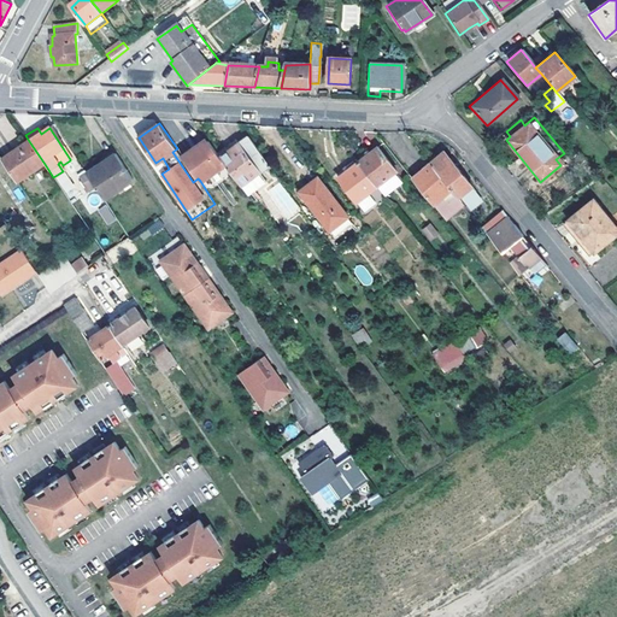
[(235,142),(218,156),(224,164),(246,194),(263,182),(256,172),(266,165),(245,136),(235,142)]
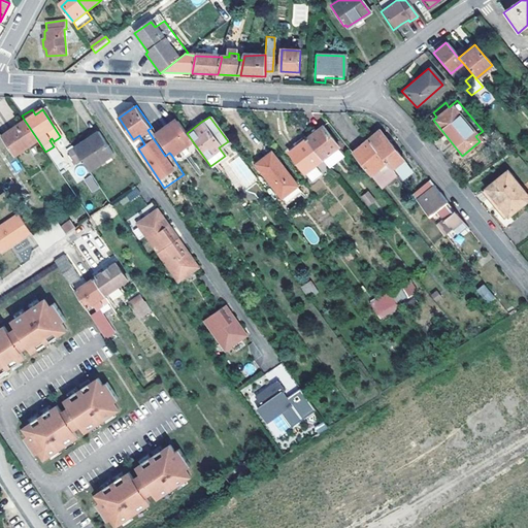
[(157,135),(169,153),(171,155),(192,140),(187,133),(185,130),(176,119),(174,120),(171,122),(167,124),(164,127),(160,131),(157,135)]
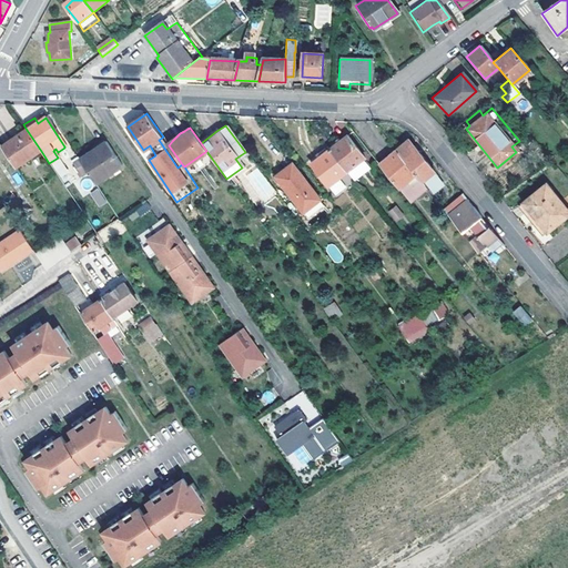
[(201,143),(216,131),(214,129),(199,140),(201,143)]
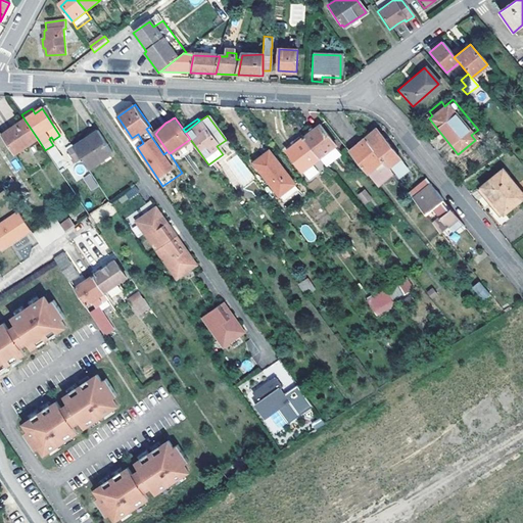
[(1,135),(14,154),(38,139),(25,120),(1,135)]
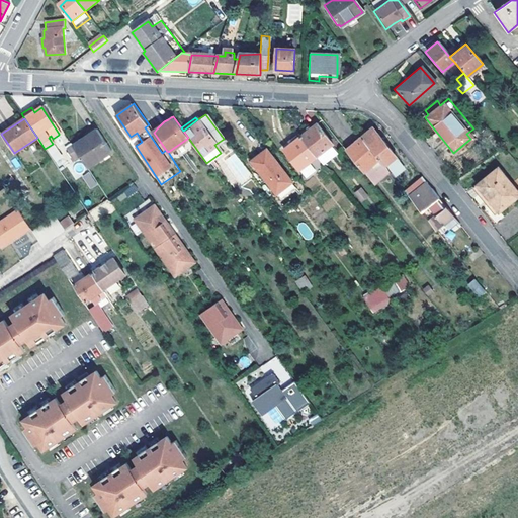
[(74,149),(80,157),(104,141),(91,120),(66,137),(74,149)]
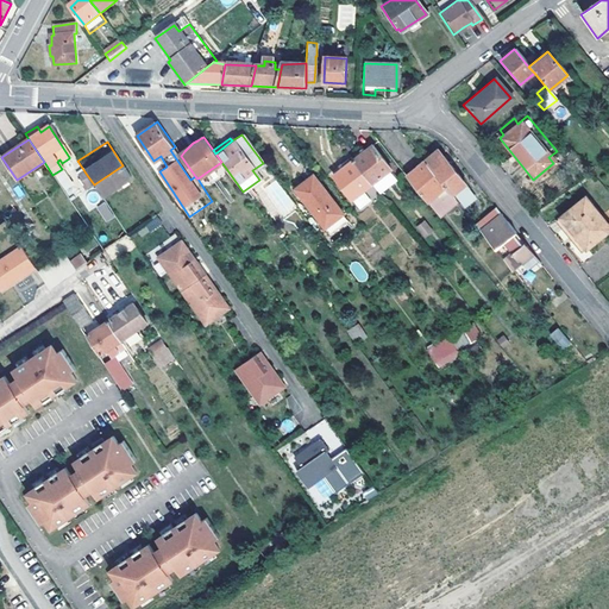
[(351,159),(369,183),(387,170),(390,167),(372,143),(351,159)]
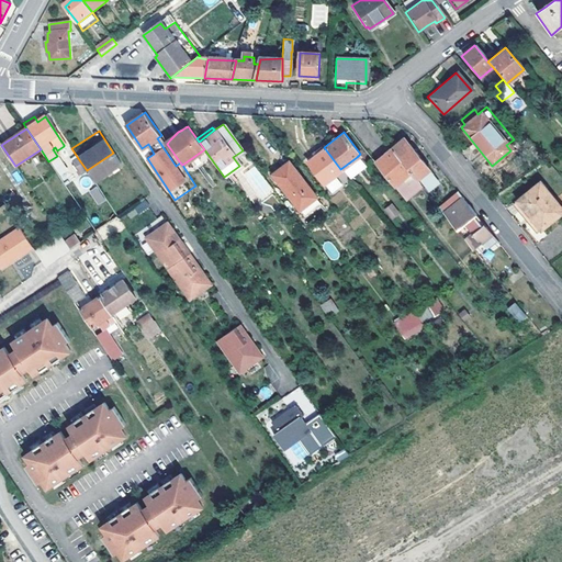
[(422,186),(428,193),(429,193),(430,195),(433,193),(431,190),(422,178),(430,171),(405,137),(393,147),(422,186)]
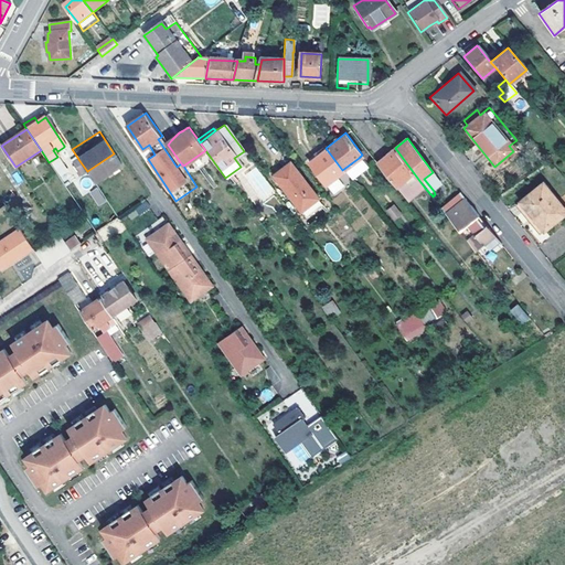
[(509,146),(513,151),(521,146),(516,140),(509,146)]
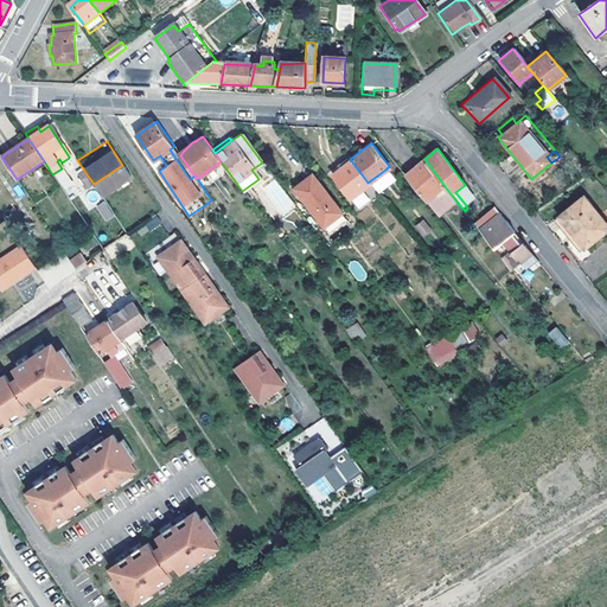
[(330,174),(349,198),(368,183),(350,159),(330,174)]
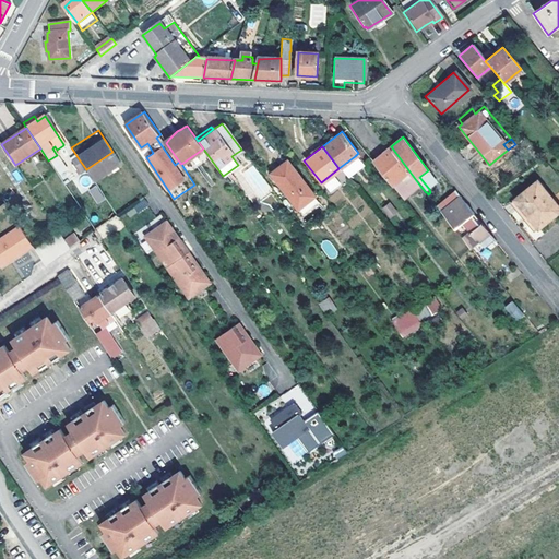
[(391,146),(373,159),(402,198),(419,185),(391,146)]
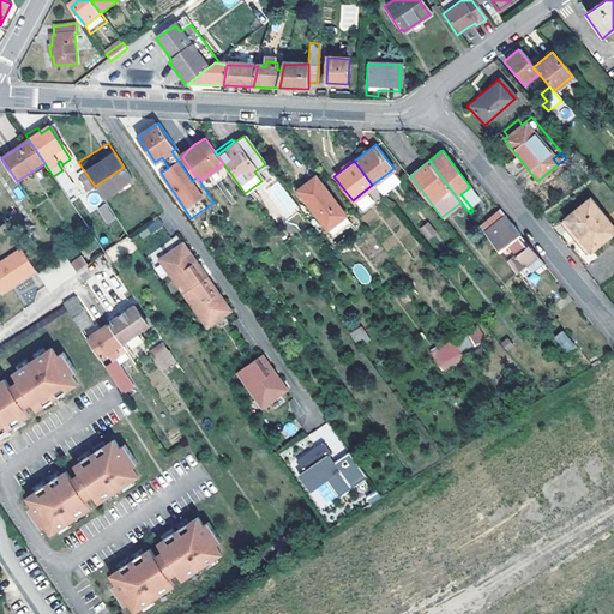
[(80,181),(88,176),(78,162),(71,167),(80,181)]
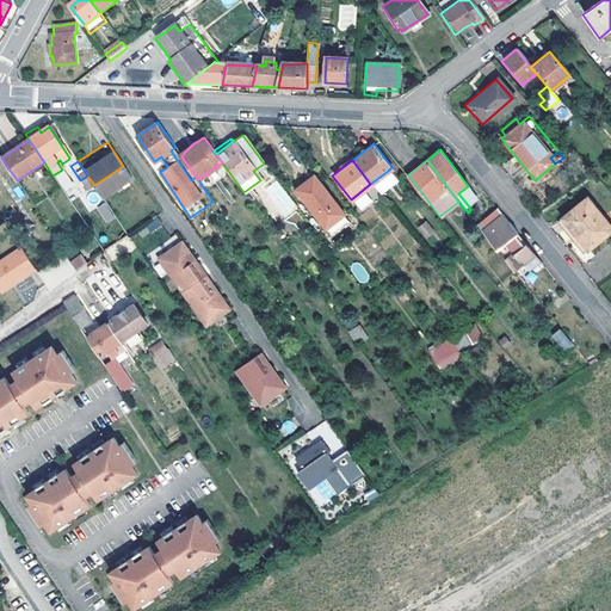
[(370,184),(377,193),(395,179),(388,171),(370,184)]
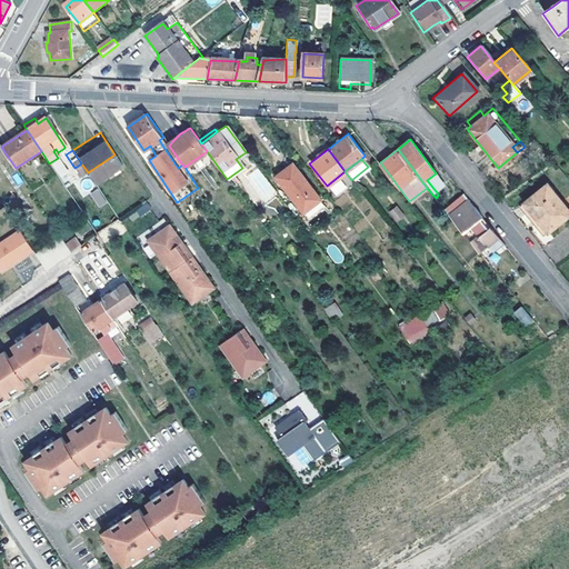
[(300,213),(317,201),(318,200),(291,163),(282,170),(286,175),(277,181),(300,213)]
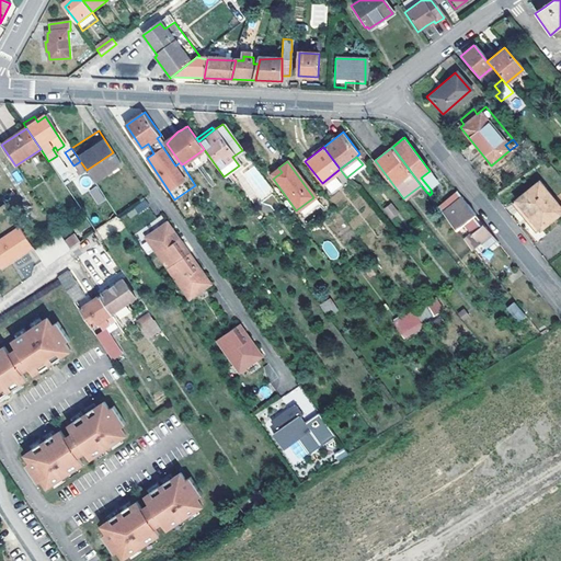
[(282,172),(278,168),(270,174),(273,179),(282,172)]
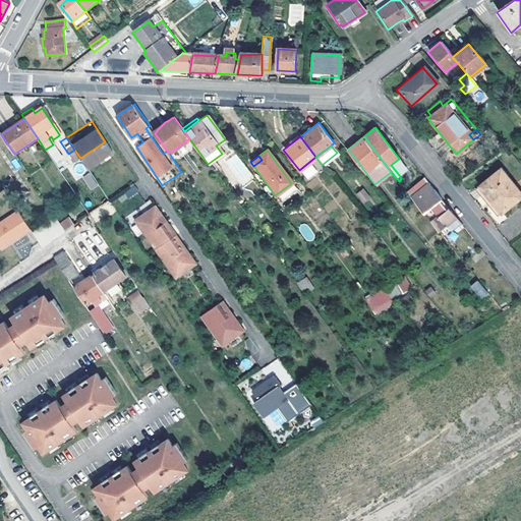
[(315,157),(299,170),(305,178),(322,165),(315,157)]
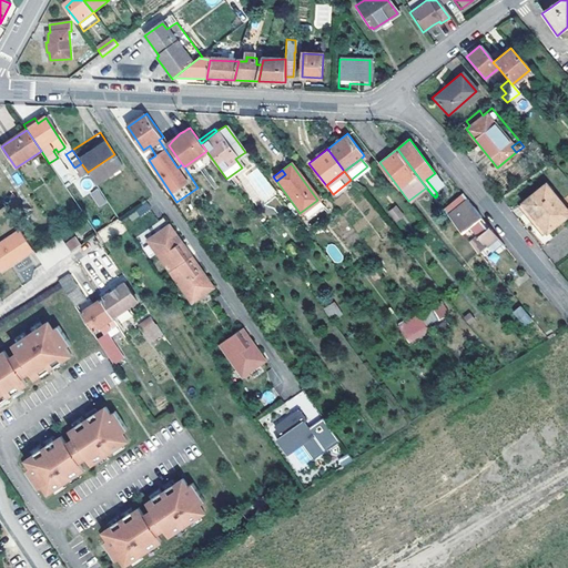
[(426,180),(436,192),(445,186),(435,173),(426,180)]
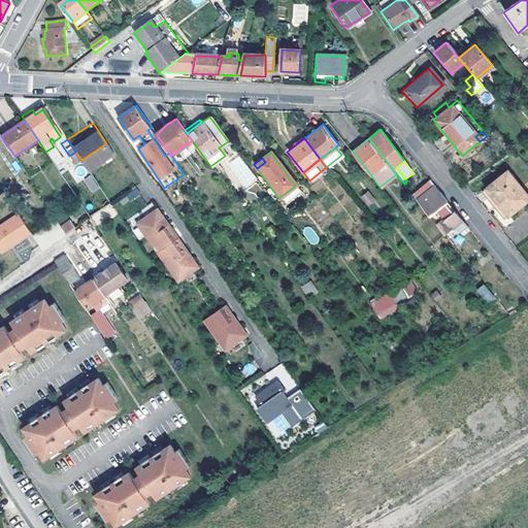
[(484,189),(506,216),(527,198),(505,171),(484,189)]
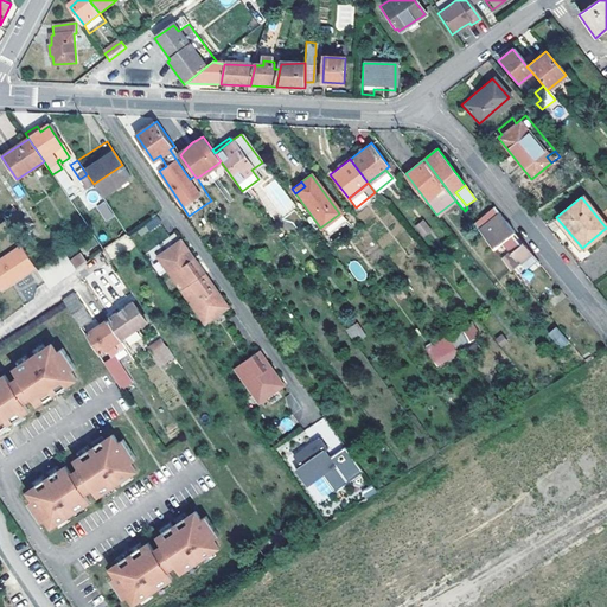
[(106,200),(96,206),(104,222),(114,217),(106,200)]
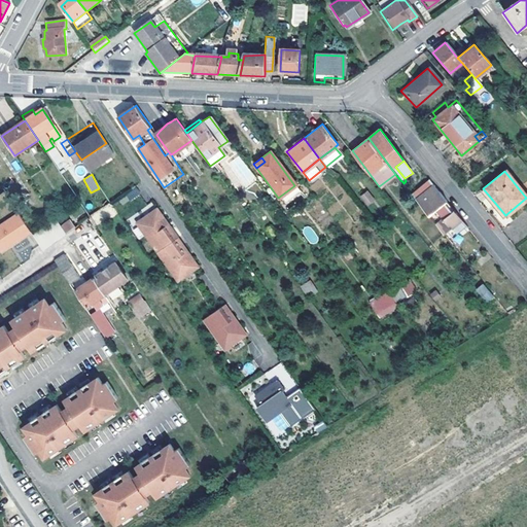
[(440,216),(433,222),(441,233),(448,227),(458,219),(450,209),(448,211),(441,202),(443,200),(430,184),(427,180),(411,194),(414,198),(426,213),(432,208),(440,216)]
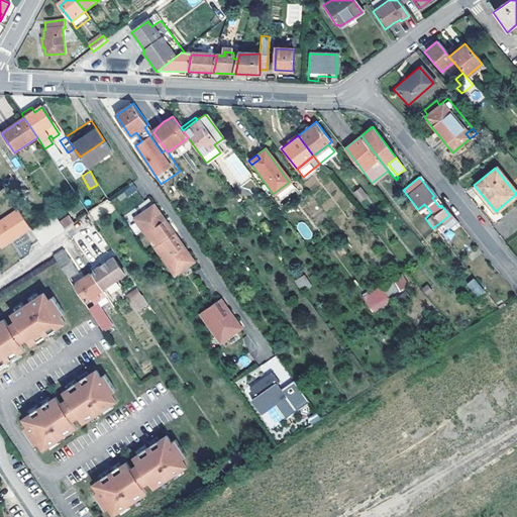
[(288,183),(273,194),(278,200),(292,189),(288,183)]
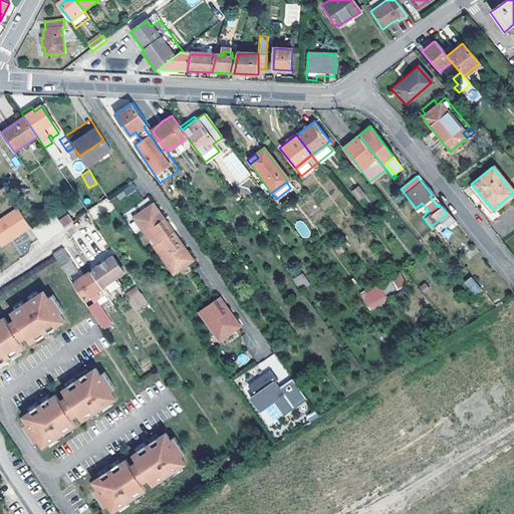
[(121,201),(137,188),(133,183),(116,195),(121,201)]
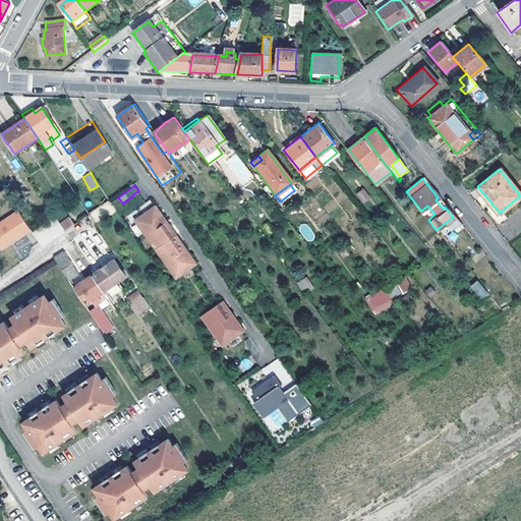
[(477,186),(473,189),(496,216),(500,213),(477,186)]
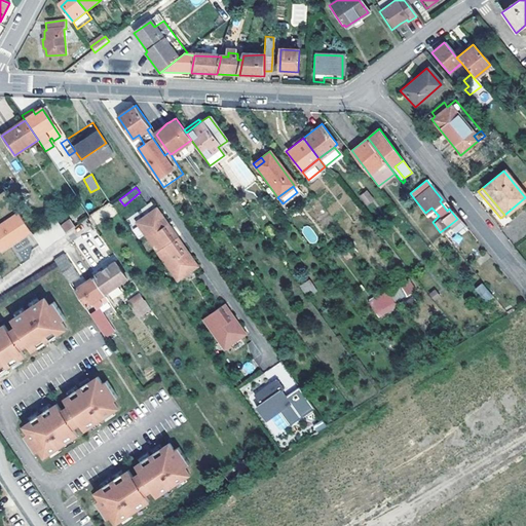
[(359,196),(367,207),(375,200),(367,190),(359,196)]
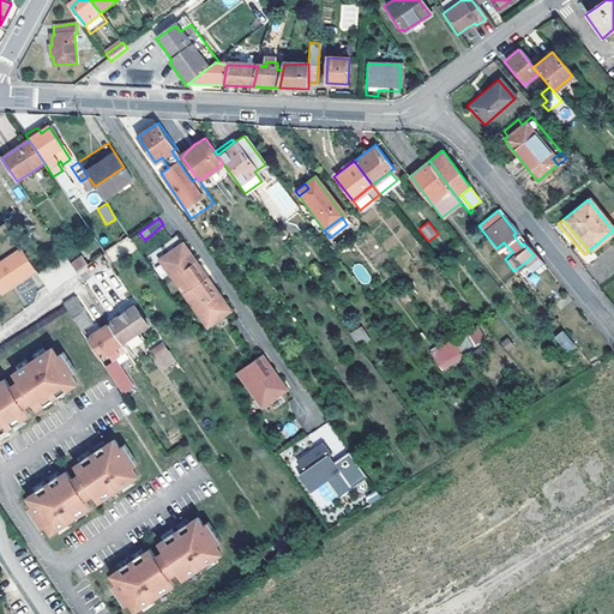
[(522,246),(524,244),(516,233),(513,235),(522,246)]
